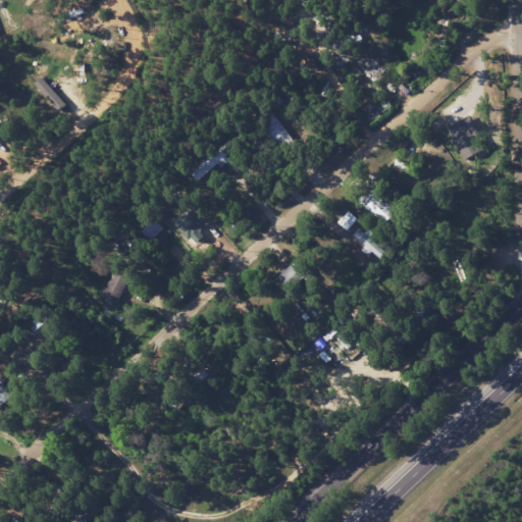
[(447,127),(465,159),(481,149),(464,117),(447,127)]
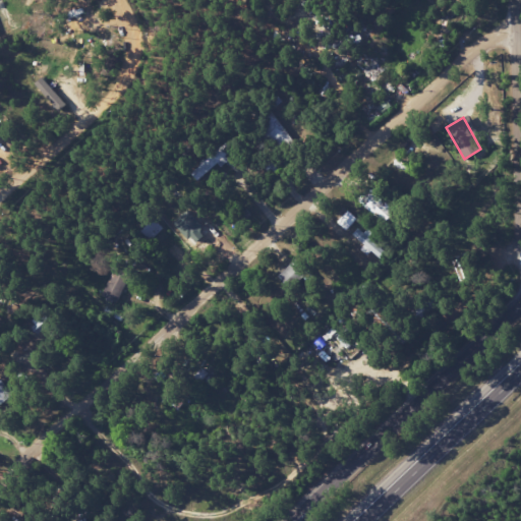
[(395,210),(370,187),(358,200),(384,223),(395,210)]
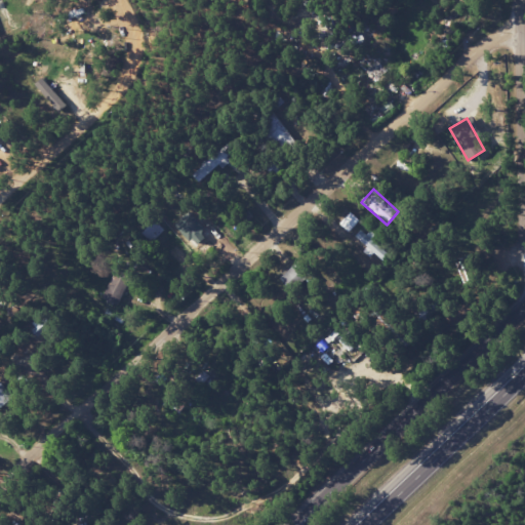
[(197,245),(209,233),(189,211),(176,224),(197,245)]
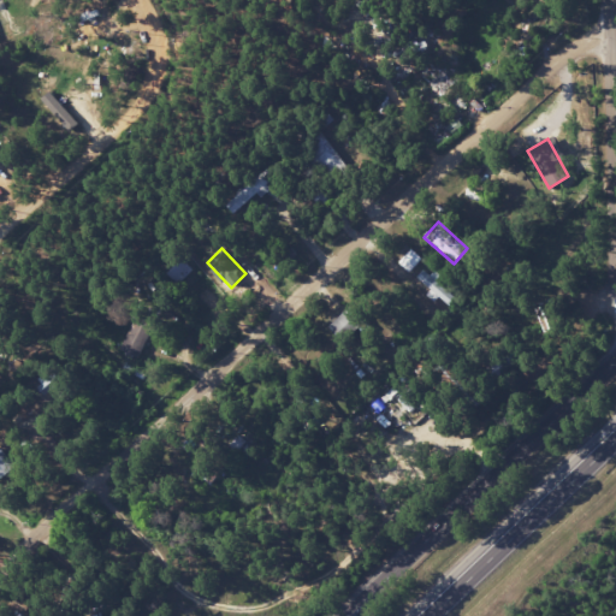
[(398,261),(409,271),(421,258),(412,248),(398,261)]
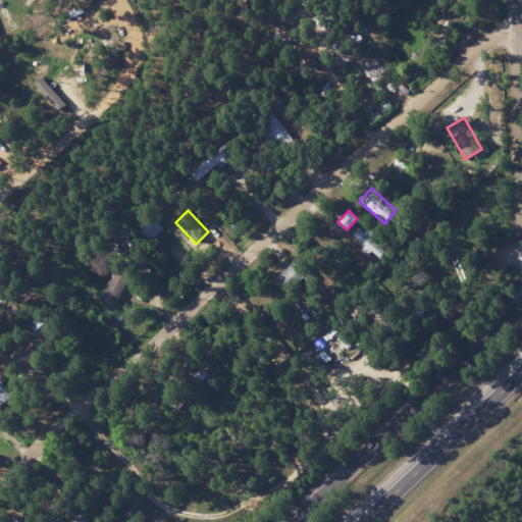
[(364,247),(380,259),(387,250),(358,228),(352,236),(365,245),(364,247)]
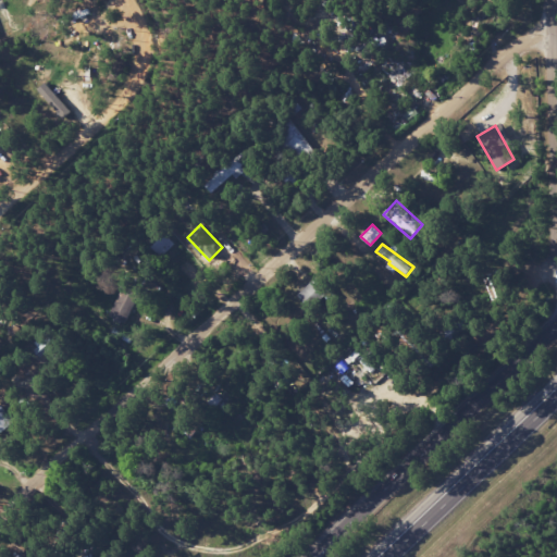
[(125,322),(139,293),(123,285),(109,314),(125,322)]
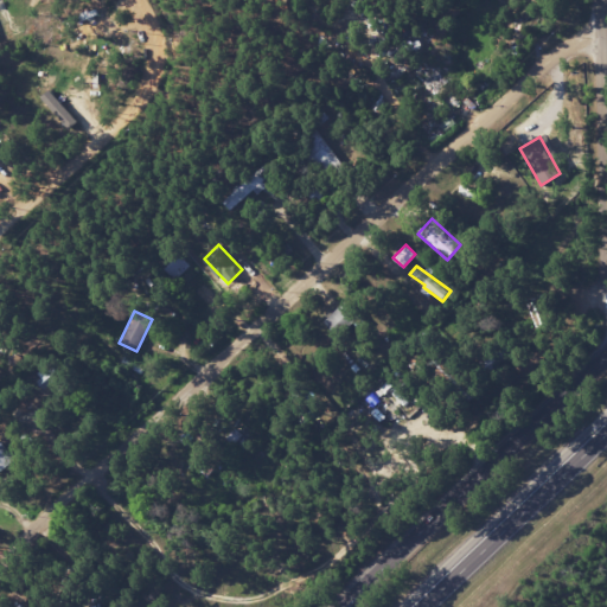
[(0,472),(16,458),(0,439),(0,472)]
